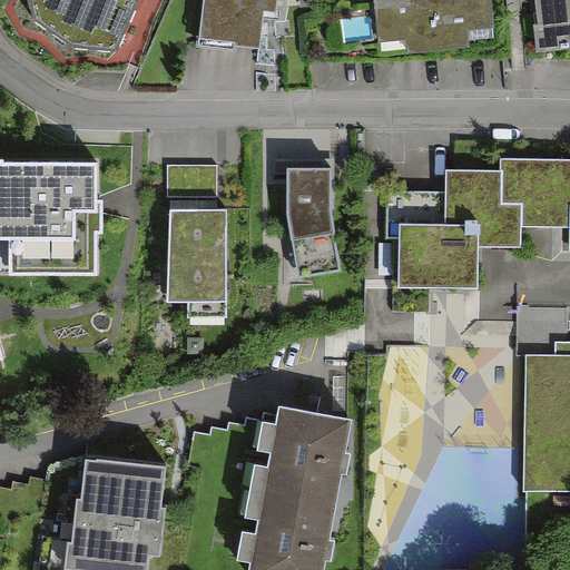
[(64,46),(107,46),(125,0),(32,0),(31,12),(64,46)]
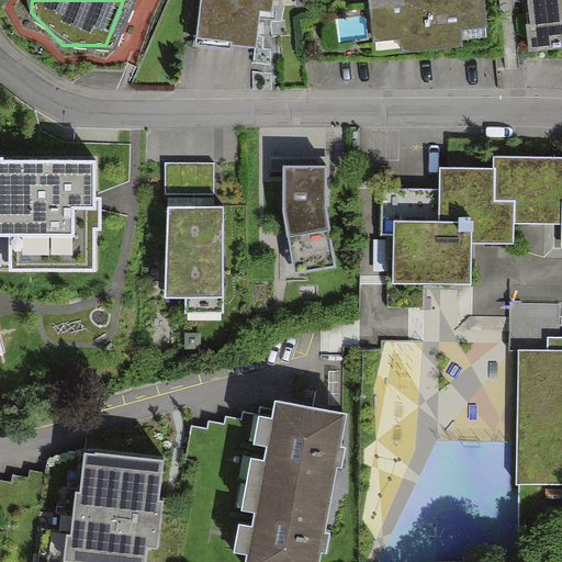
[(201,0),(198,35),(257,43),(261,6),(277,8),(277,0),(201,0)]
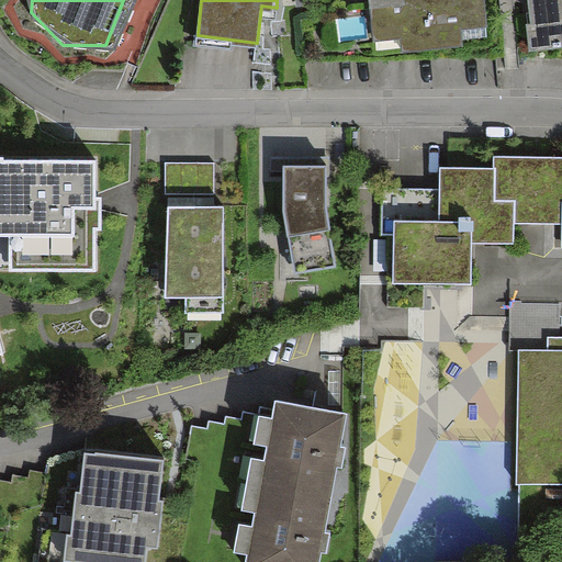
[(529,42),(561,38),(561,0),(368,0),(371,35),(402,32),(403,44),(465,40),(464,22),(489,20),(486,0),(526,0),(527,15),(529,42)]
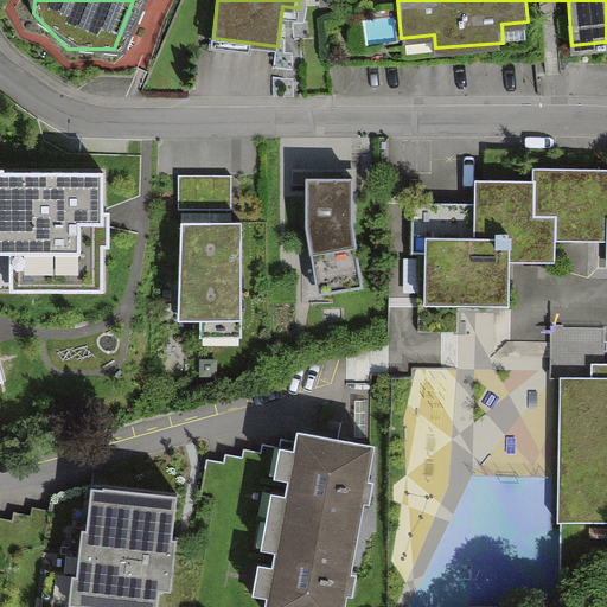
[(606,164),(528,165),(528,174),(473,176),(474,200),(410,200),(410,253),(425,253),(425,300),(508,299),(508,260),(558,260),(558,241),(595,241),(595,283),(606,282),(606,363),(593,363),(593,375),(557,375),(557,525),(606,524),(606,164)]
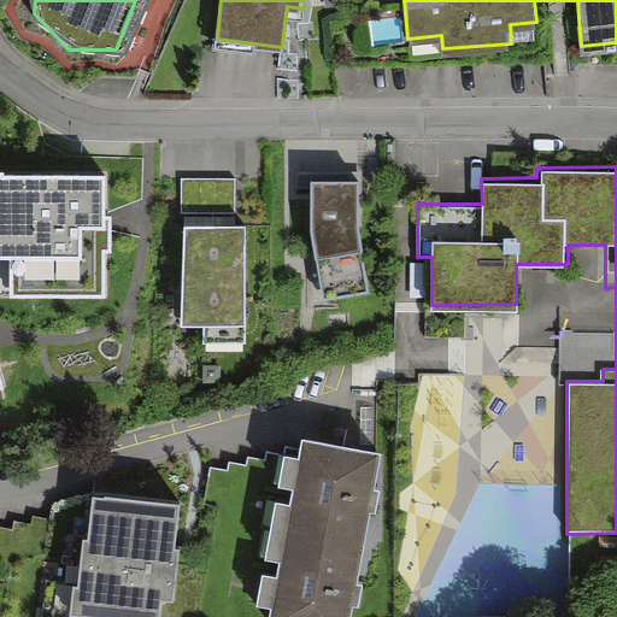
[(4,174),(0,174),(0,260),(9,260),(9,299),(106,299),(106,254),(112,254),(112,216),(105,216),(105,176),(4,176),(4,174)]
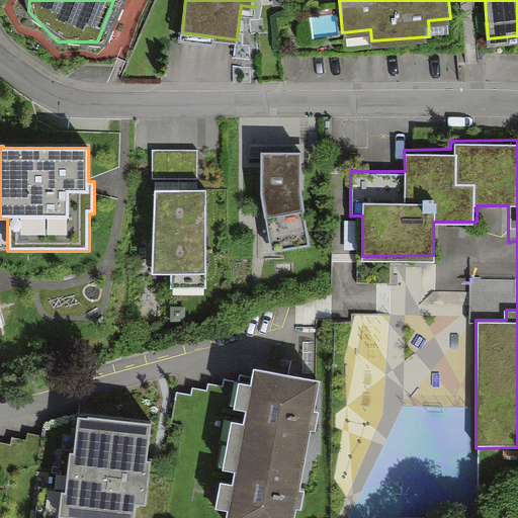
[(153,150),(153,180),(197,179),(197,150),(153,150)]
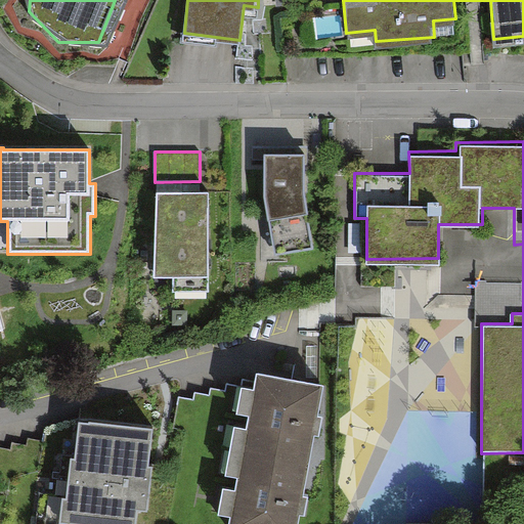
[(304,156),(265,156),(264,195),(275,255),(311,249),(303,192),(304,156)]
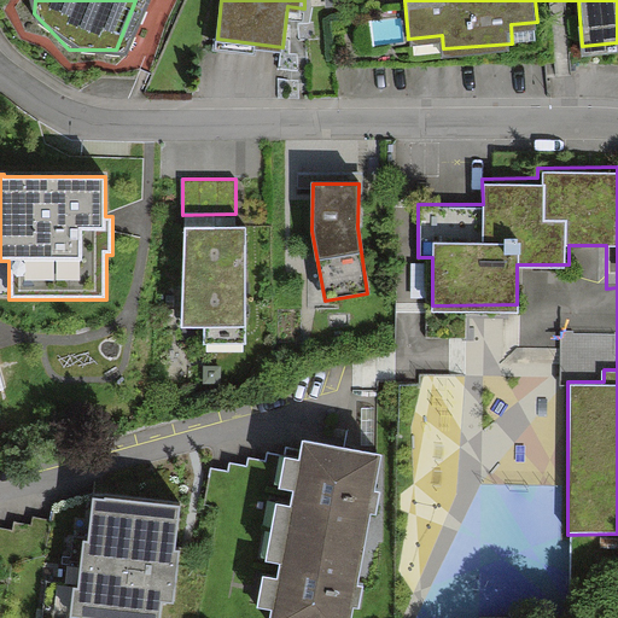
[(246,343),(246,229),(185,229),(181,327),(205,328),(204,344),(246,343)]
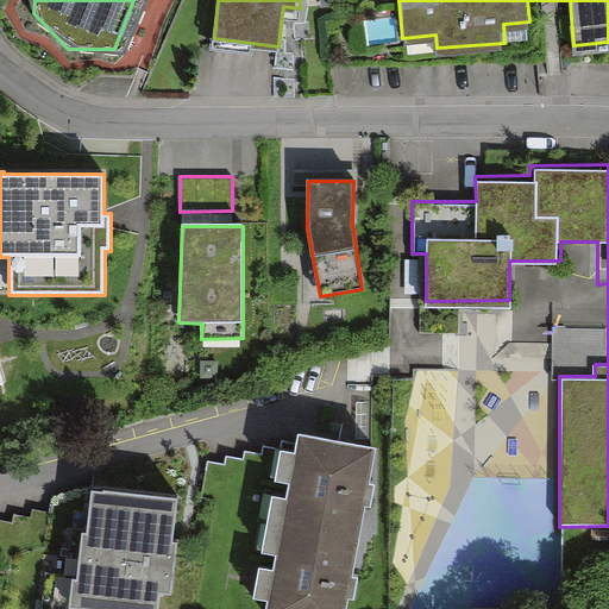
[(345,608),(374,435),(292,422),(262,608),(345,608)]
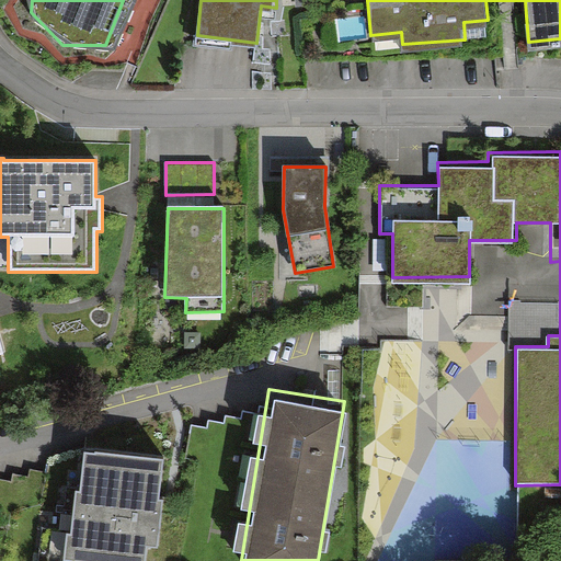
[(153,538),(165,447),(84,437),(79,478),(76,478),(70,523),(67,523),(63,550),(145,560),(147,537),(153,538)]
